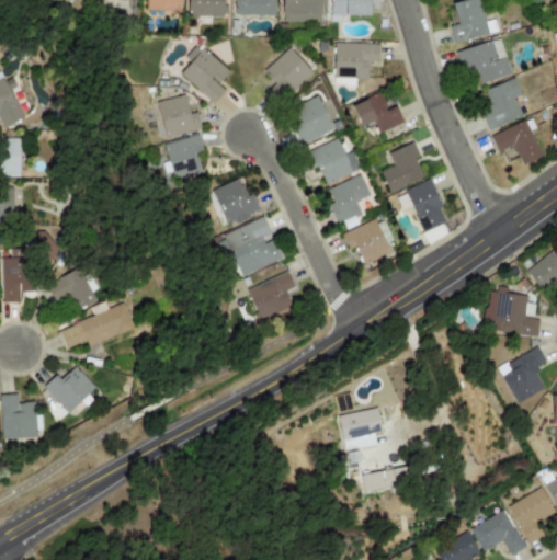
[(149,0),(149,10),(184,10),(184,0),(149,0)]
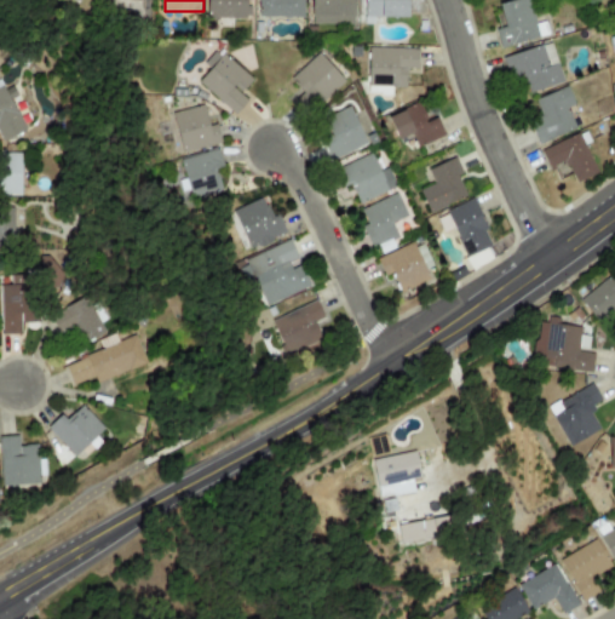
[(210,0),(210,17),(249,18),(249,0),(210,0)]
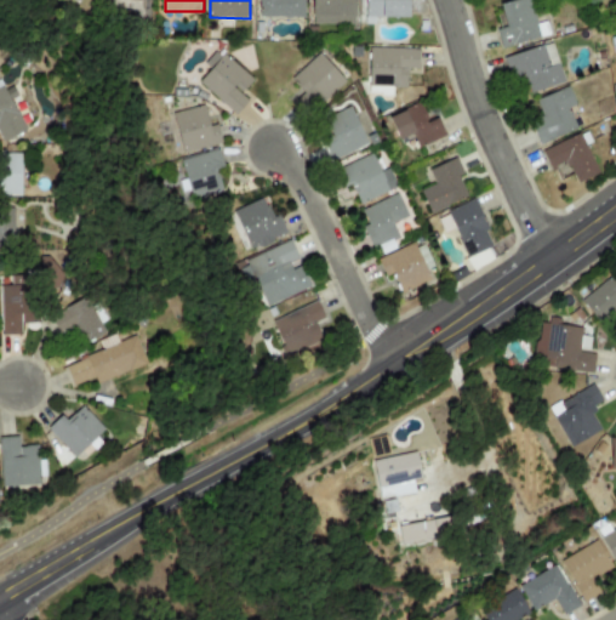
[(307,17),(307,0),(262,0),(262,16),(307,17)]
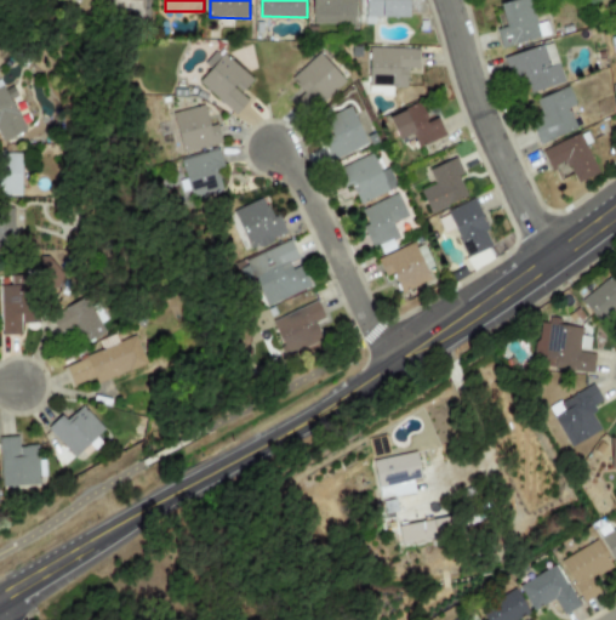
[(314,0),(315,23),(359,22),(358,0),(314,0)]
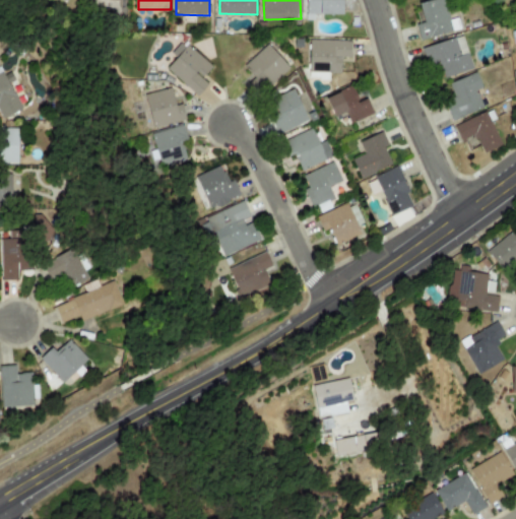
[(344,14),(344,0),(308,0),(308,19),(317,19),(317,13),(344,14)]
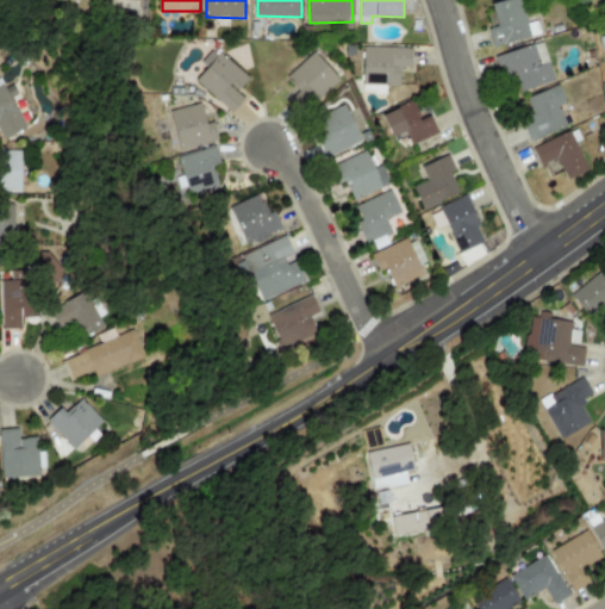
[(505,0),(493,4),(500,25),(491,29),(496,47),(534,36),(522,0),(505,0)]
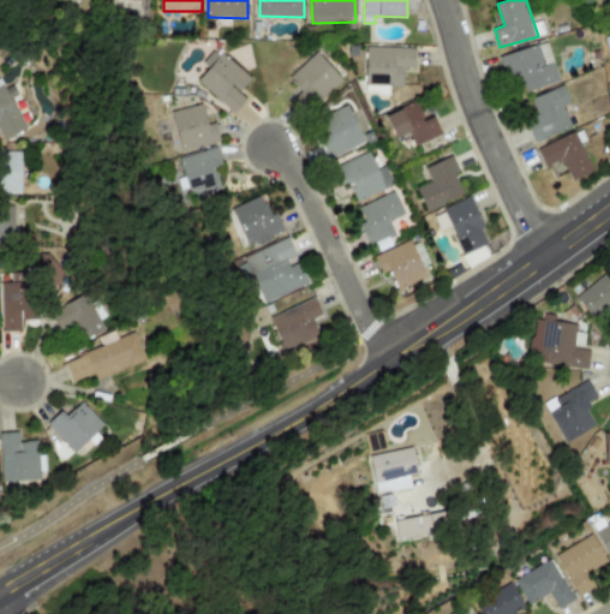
[(502,55),(508,75),(521,70),(527,91),(562,81),(554,57),(548,59),(543,43),(502,55)]
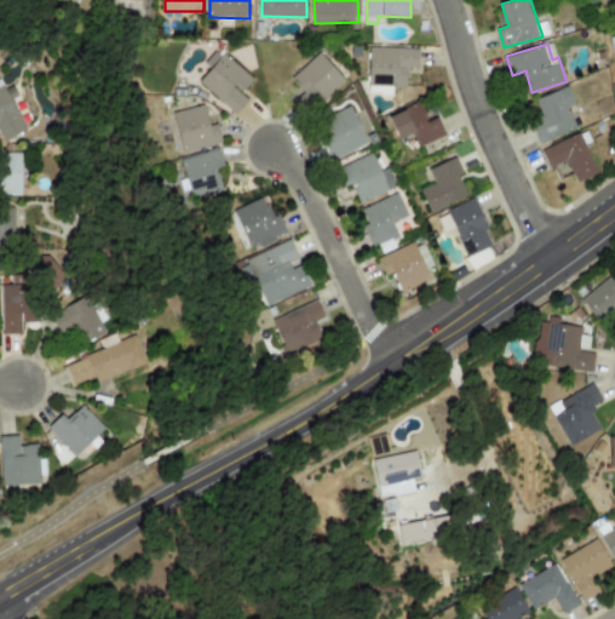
[(421,47),(372,46),(371,85),(409,86),(409,68),(420,68),(421,47)]
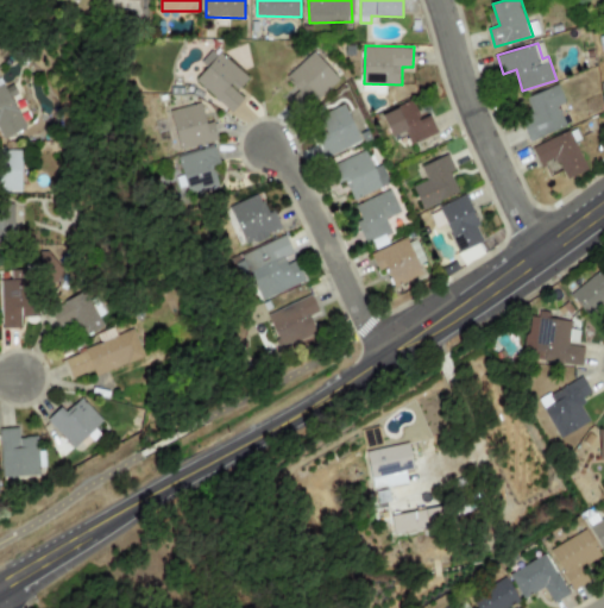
[(197,79),(233,112),(246,98),(239,91),(250,79),(216,48),(203,61),(209,67),(197,79)]
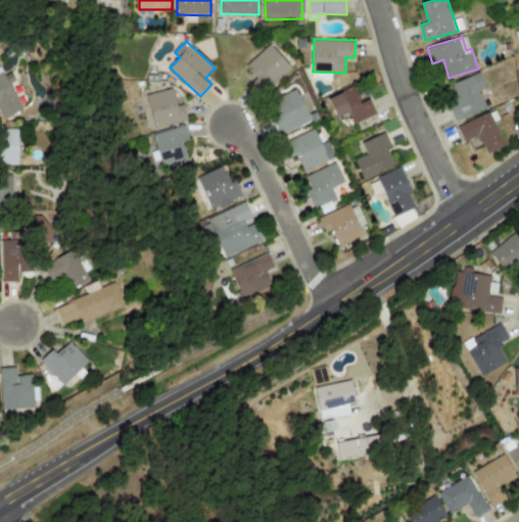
[(247,65),(258,78),(256,80),(268,92),(294,67),(271,43),(247,65)]
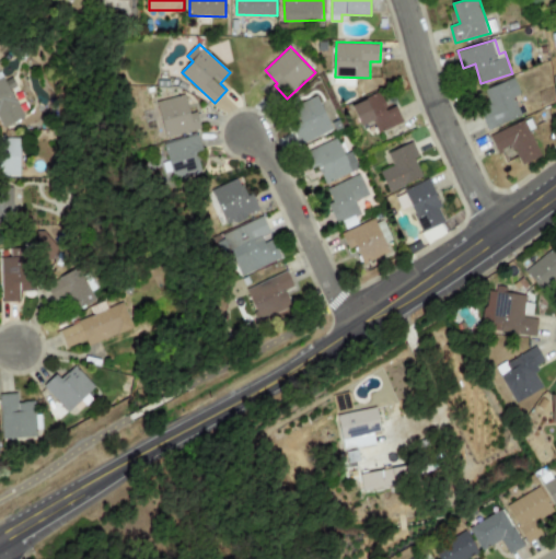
[(0,121),(3,128),(26,116),(6,76),(0,78),(0,121)]
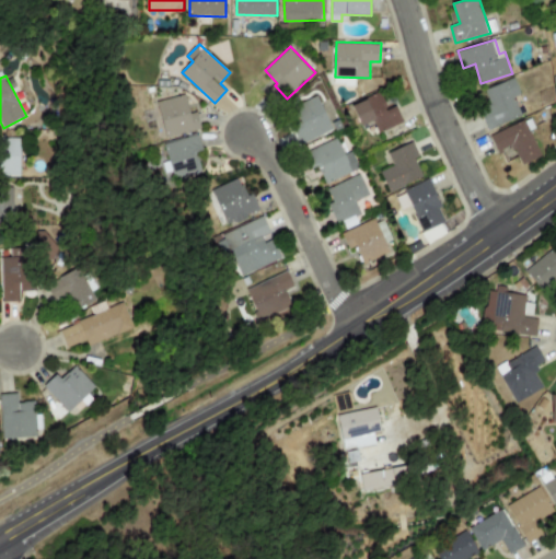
[(486,88),(491,104),(482,108),(488,128),(523,117),(517,96),(522,94),(517,78),(486,88)]
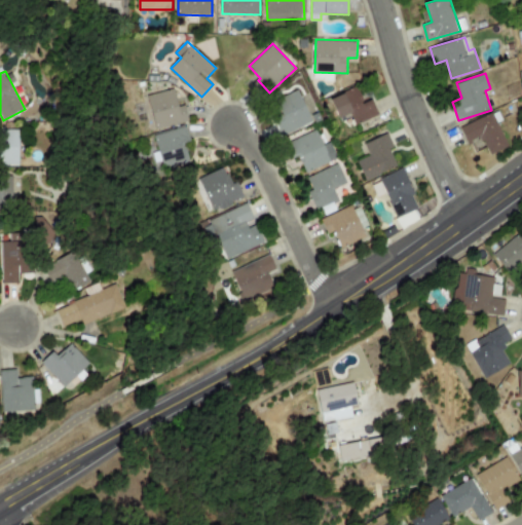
[(373,99),(366,103),(359,86),(331,99),(341,120),(352,114),(358,124),(380,114),(373,99)]
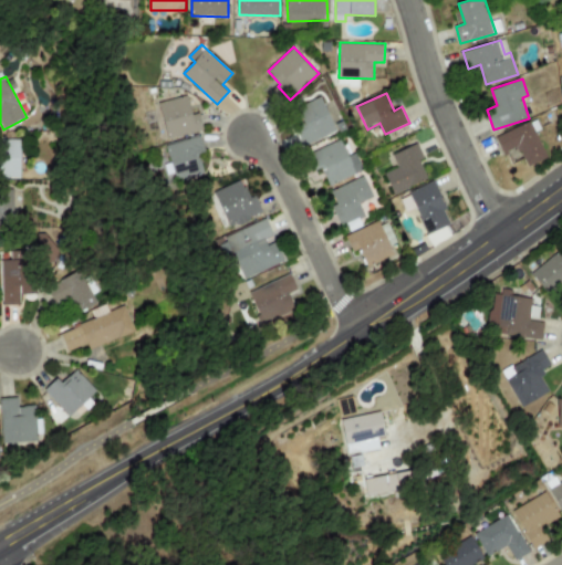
[(160,102),(169,138),(205,129),(200,112),(194,114),(189,95),(160,102)]
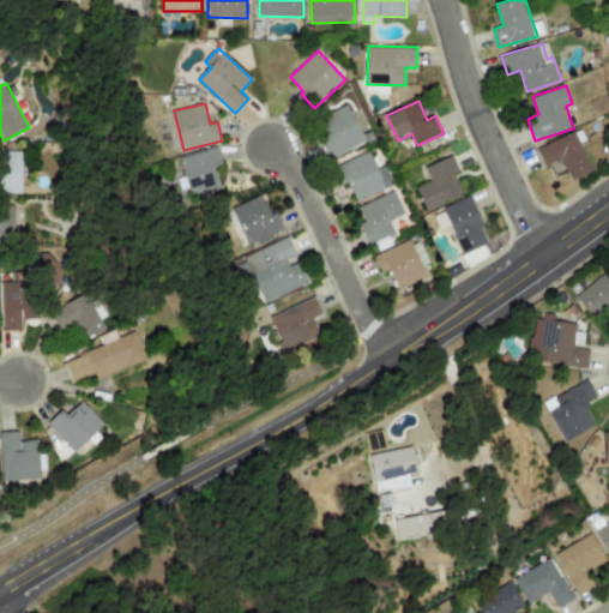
[(366,144),(351,104),(318,116),(332,156),(366,144)]
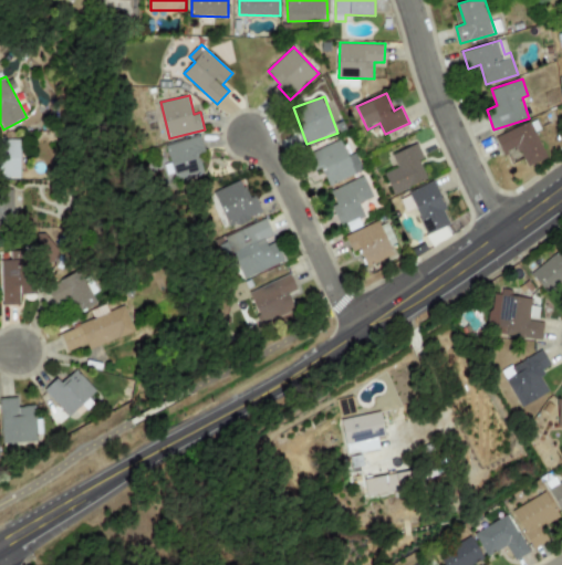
[(505,153),(520,146),(528,166),(548,158),(532,121),(497,136),(505,153)]
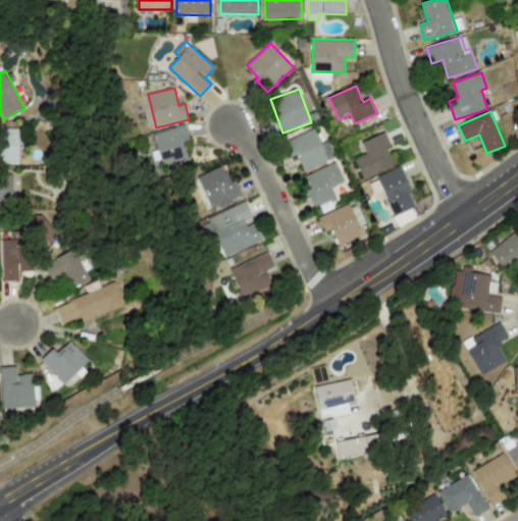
[(154,134),(163,166),(190,159),(185,141),(191,139),(187,124),(154,134)]
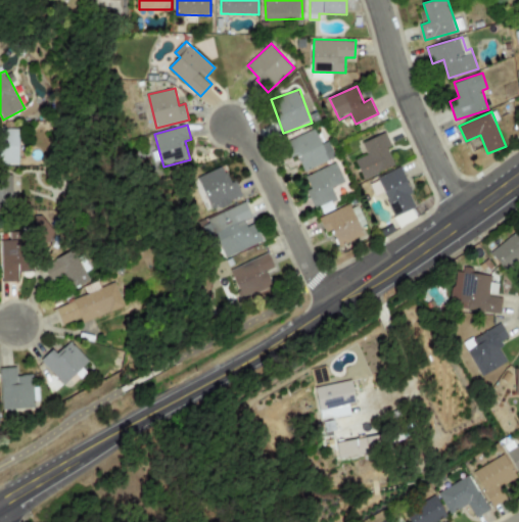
[(0,163),(20,163),(21,128),(0,127),(0,163)]
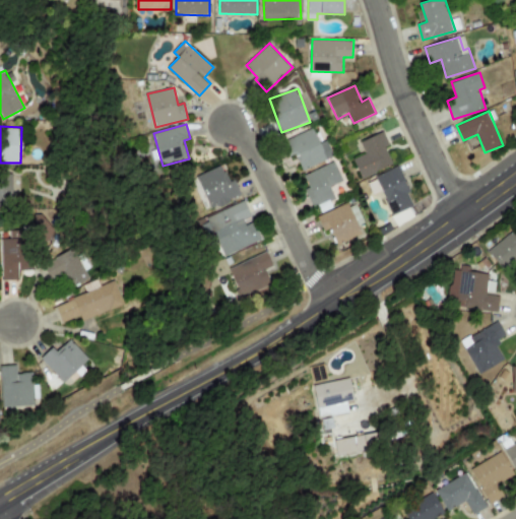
[(335,155),(328,139),(321,142),(314,127),(284,141),(291,155),(297,153),(304,171),(335,155)]
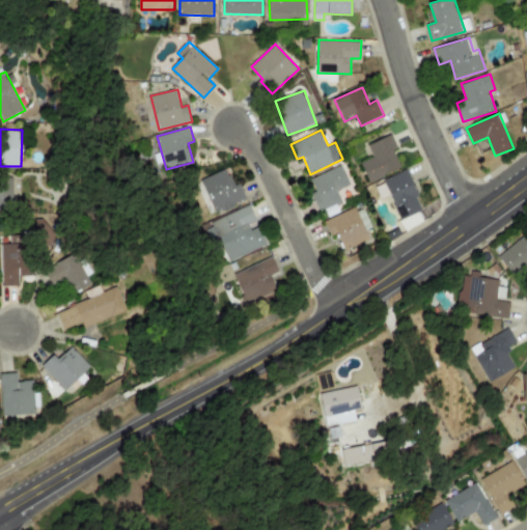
[(370,182),(403,168),(396,151),(399,149),(393,134),(369,144),(375,157),(362,162),(370,182)]
